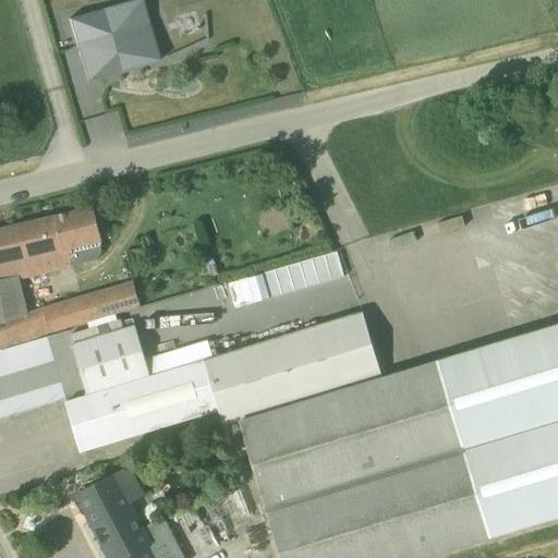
[(122,72),(121,67),(136,62),(138,68),(160,61),(155,43),(142,47),(136,29),(149,25),(147,19),(135,0),(69,20),(80,59),(82,58),(92,77),(93,81),(122,72)]
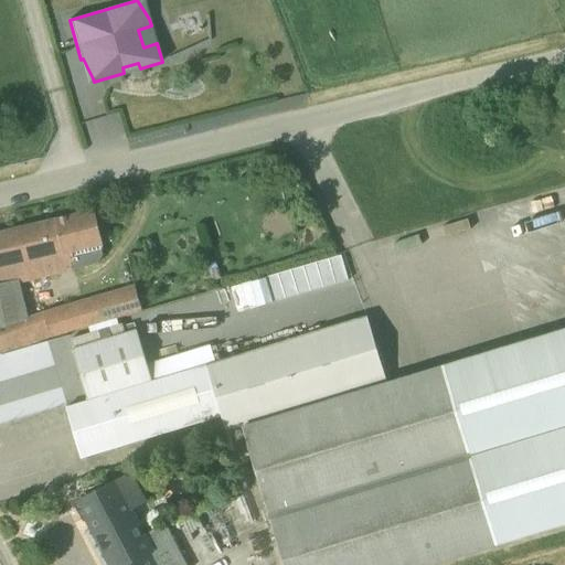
[(0,287),(77,269),(97,265),(103,255),(100,245),(104,245),(96,211),(0,233),(0,287)]
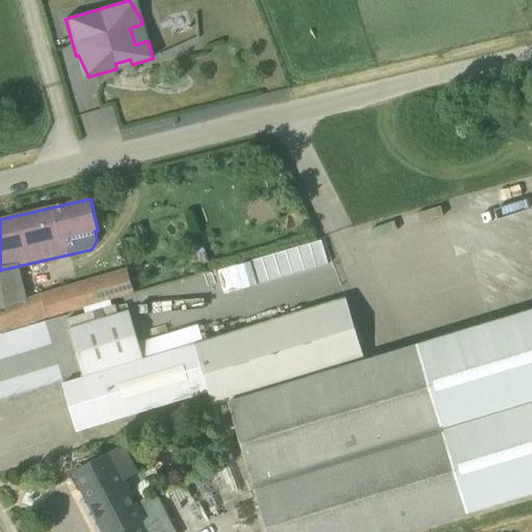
[(321,241),(251,262),(258,285),(328,264),(321,241)]
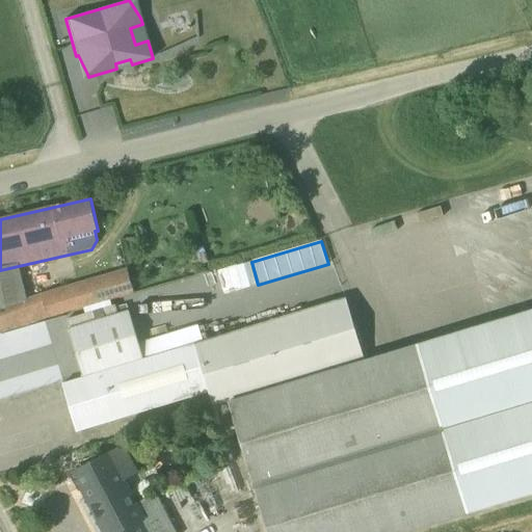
[(224,295),(243,289),(237,266),(236,265),(217,271),(224,295)]
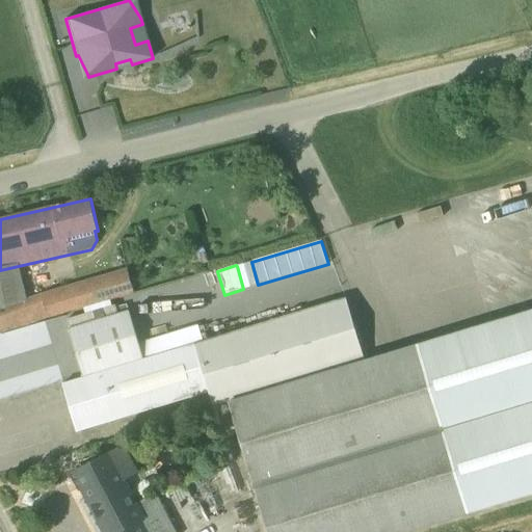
[(0,328),(1,333),(135,294),(127,267),(7,303),(0,273),(0,328)]
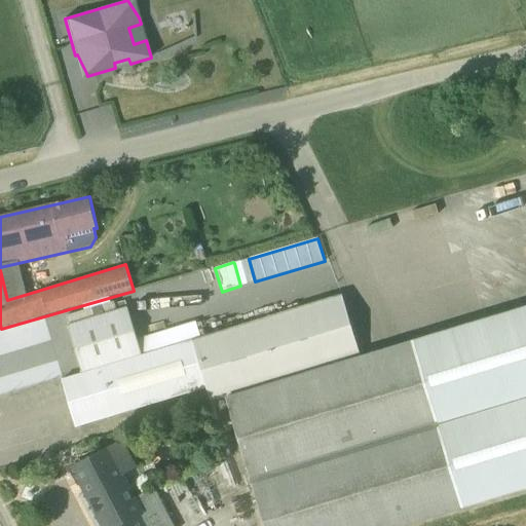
[(342,295),(142,355),(82,373),(63,379),(76,426),(207,387),(211,403),(227,399),(265,525),(400,525),(525,487),(525,306),(361,358),(342,295)]
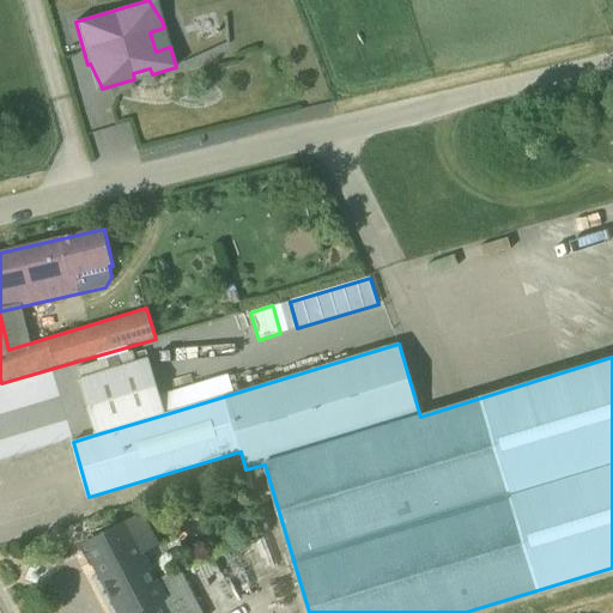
[(79,380),(96,435),(165,414),(159,396),(149,359),(79,380)]
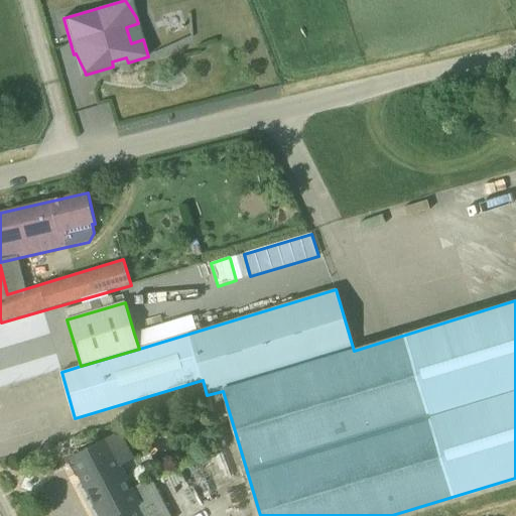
[(143,515),(137,505),(105,440),(73,458),(73,459),(69,461),(76,474),(80,472),(102,515),(143,515)]
